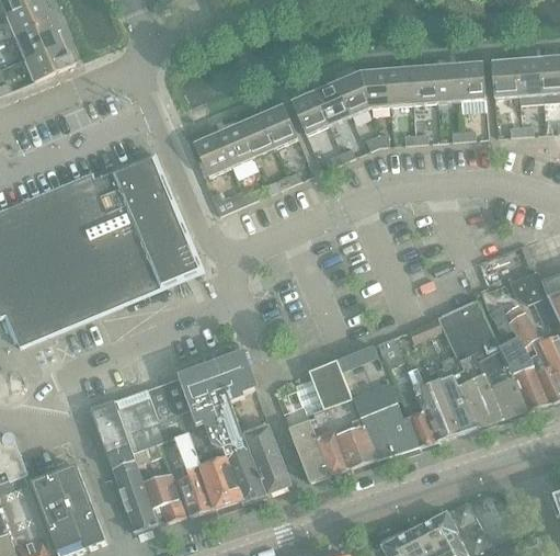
[(0,2),(4,13),(34,0),(0,0),(0,2)]
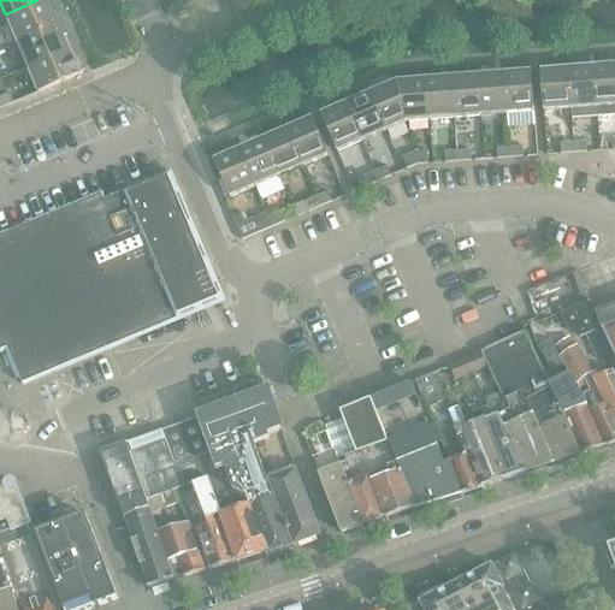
[(49,11),(45,0),(37,0),(5,15),(15,39),(60,19),(55,9),(49,11)]
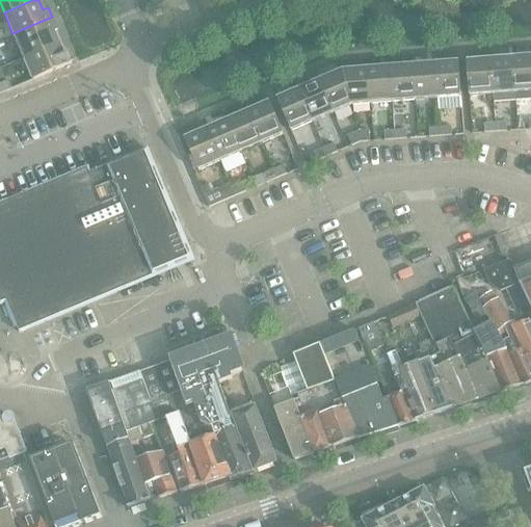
[(12,33),(21,54),(55,40),(50,28),(55,26),(52,17),(12,33)]
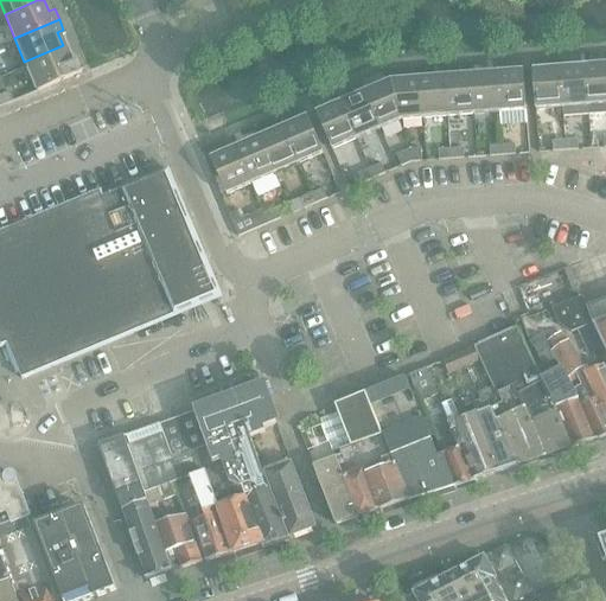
[(69,58),(63,45),(24,62),(34,87),(80,68),(75,56),(69,58)]
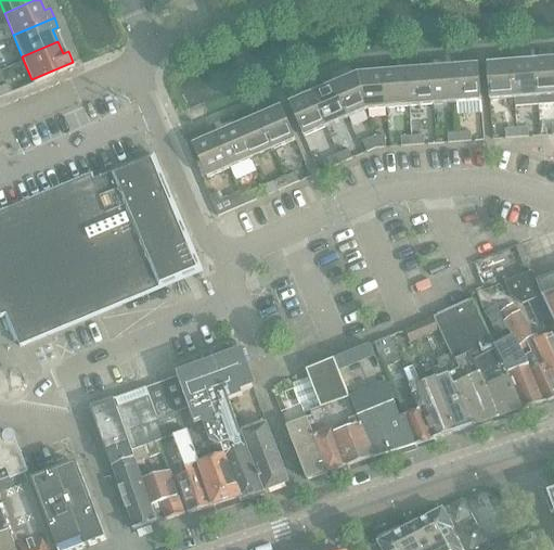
[(553,52),(533,54),(537,92),(553,90),(553,52)]
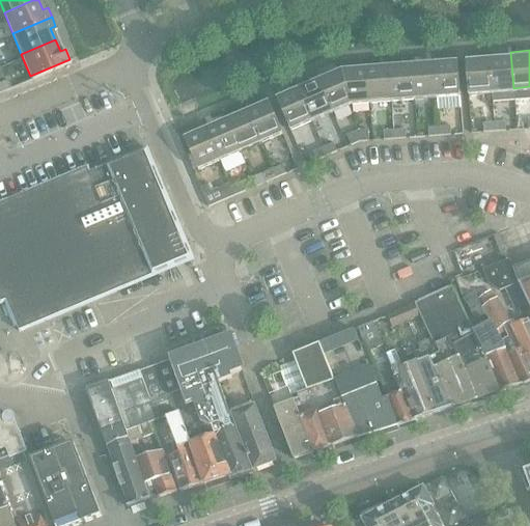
[(510,52),(489,54),(491,90),(513,88),(510,52)]
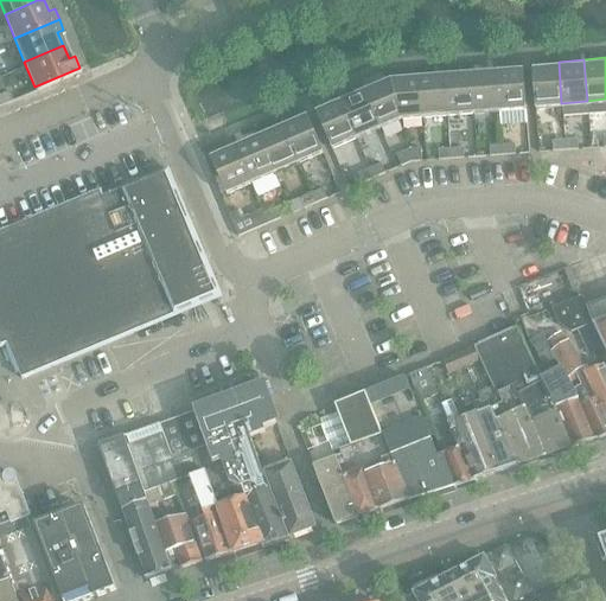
[(535,104),(561,103),(559,62),(531,64),(535,104)]
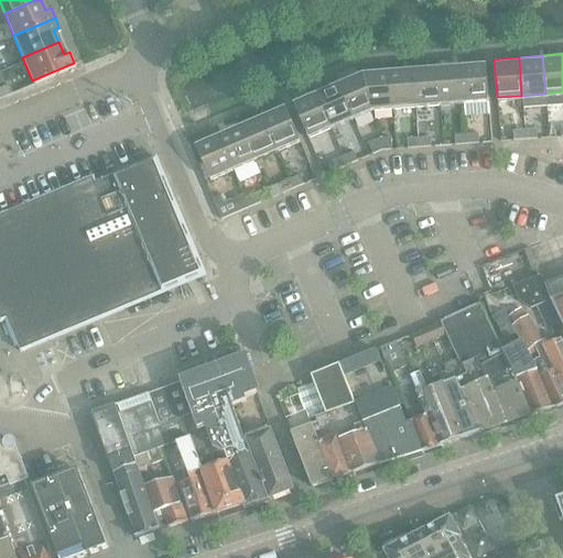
[(461,62),(463,100),(464,112),(488,110),(487,98),(488,98),(485,59),(461,62)]
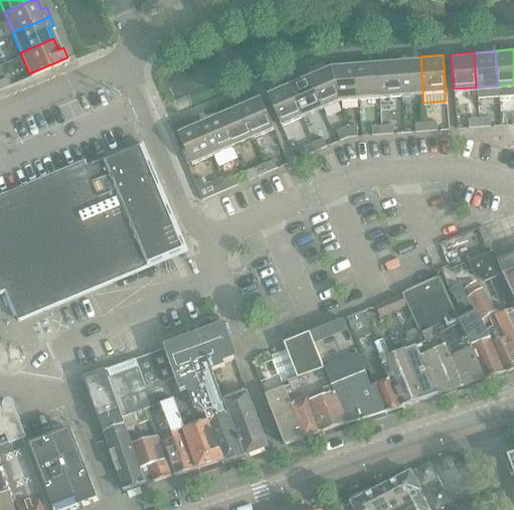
[(401,93),(422,92),(420,56),(398,58),(401,93)]
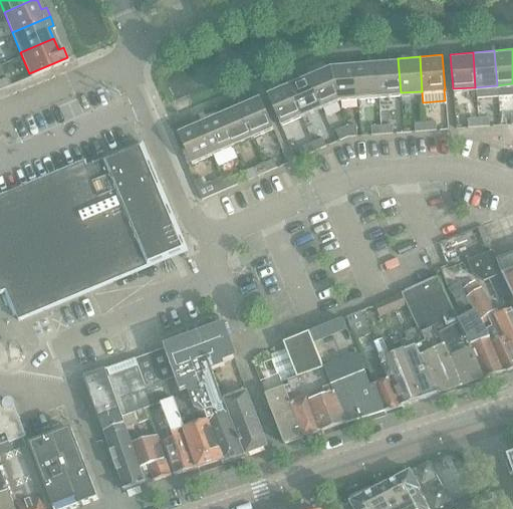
[(398,58),(376,59),(378,94),(401,92),(398,58)]
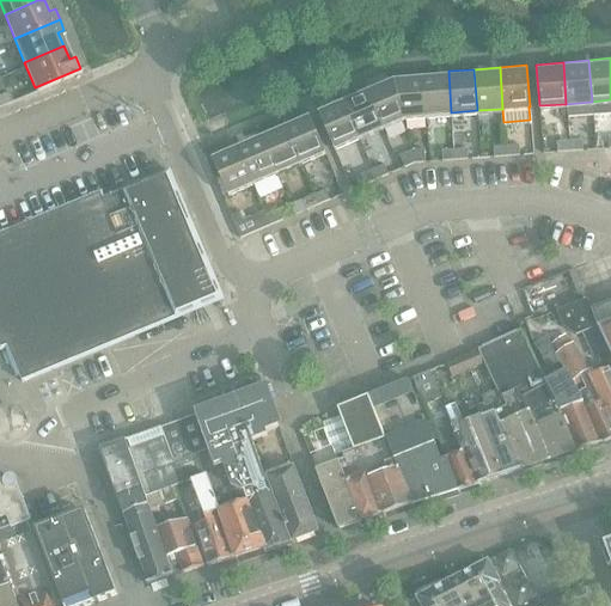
[(448,71),(422,73),(426,114),(451,112),(448,71)]
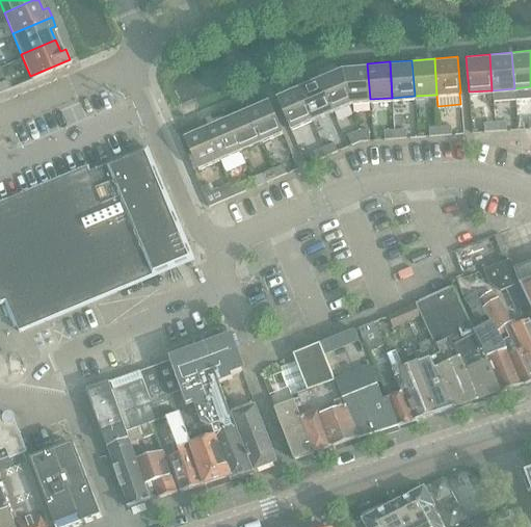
[(367,63),(341,66),(350,101),(370,99),(367,63)]
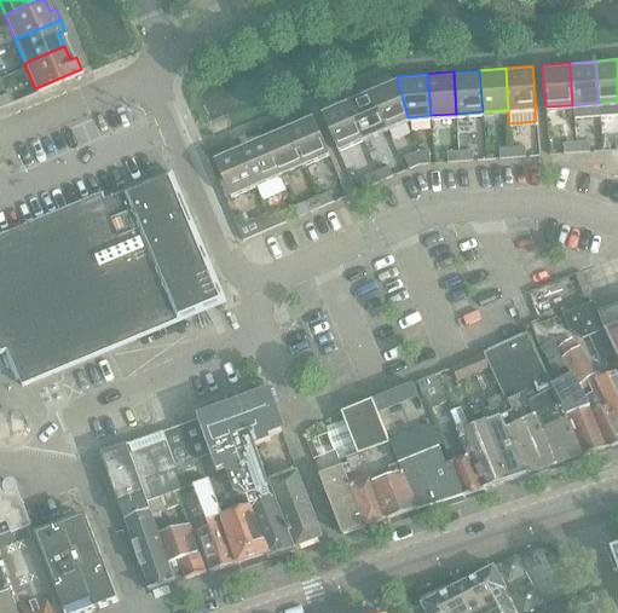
[(397,76),(370,87),(387,126),(408,117),(397,76)]
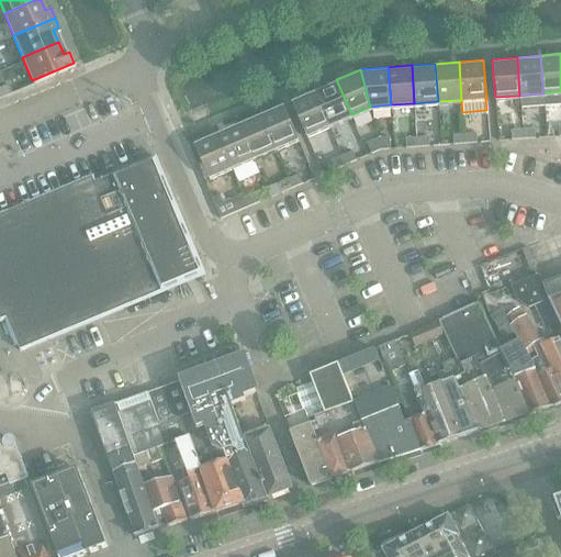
[(0,92),(10,88),(7,79),(0,81),(0,92)]
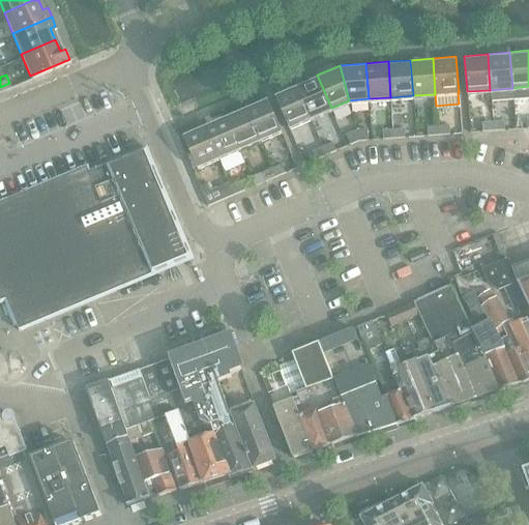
[(317,75),(296,84),(311,117),(331,108),(317,75)]
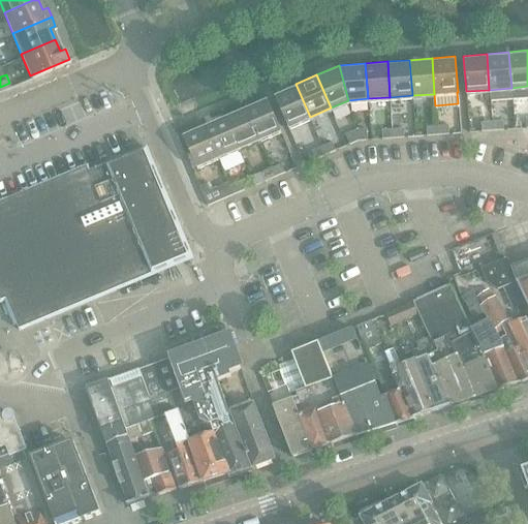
[(288,126),(310,117),(296,84),(274,93),(288,126)]
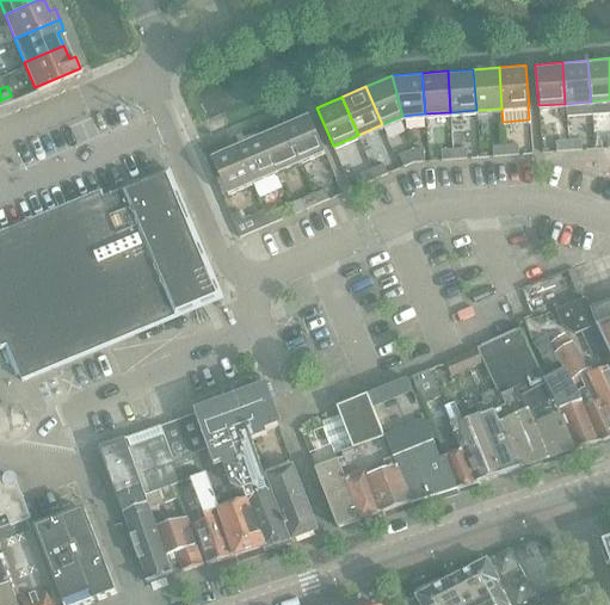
[(308,111),(283,122),(300,160),(325,149),(308,111)]
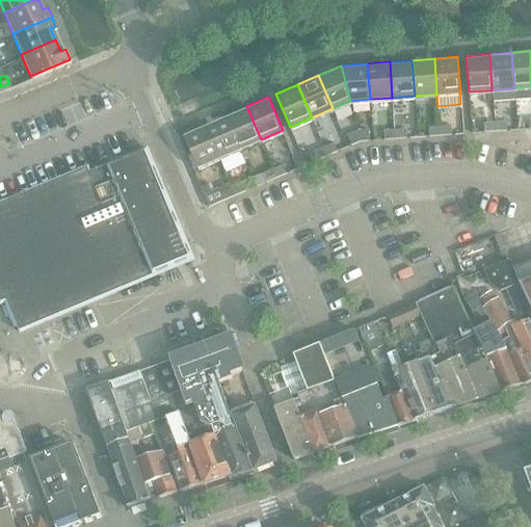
[(246,106),(226,115),(240,149),(261,139),(246,106)]
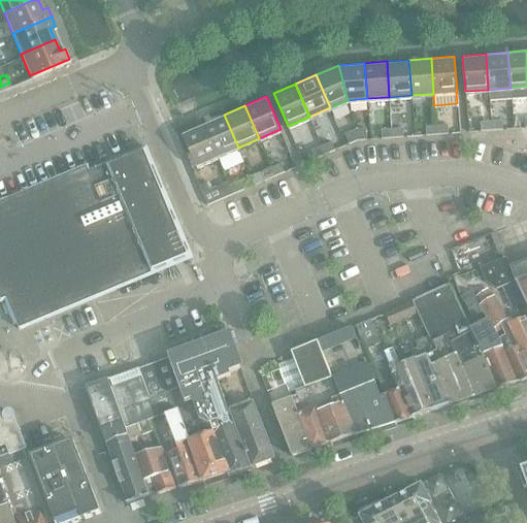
[(224,115),(204,123),(218,156),(238,148),(224,115)]
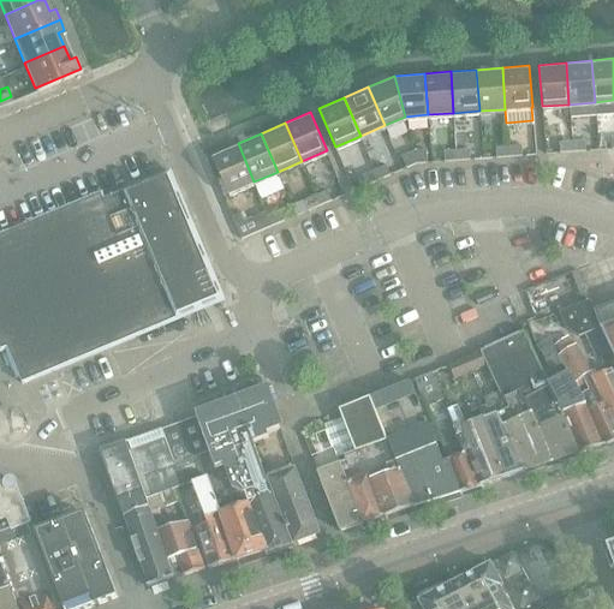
[(584,136),(571,137),(572,148),(585,147),(584,136)]
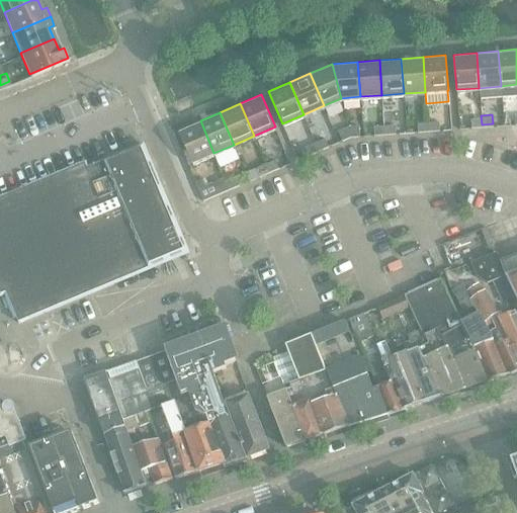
[(471,125),(482,124),(481,115),(470,115),(471,125)]
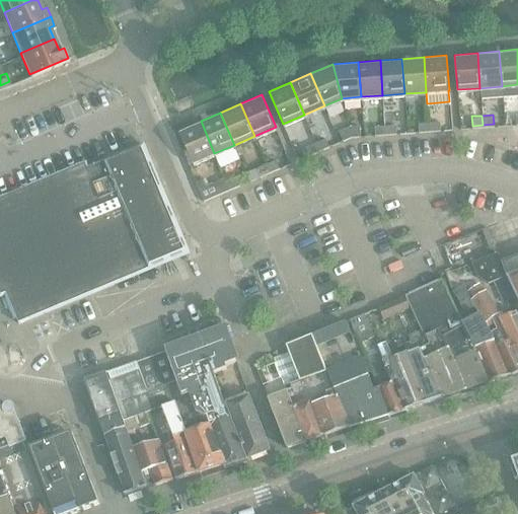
[(439,119),(428,120),(429,129),(440,128),(439,119)]
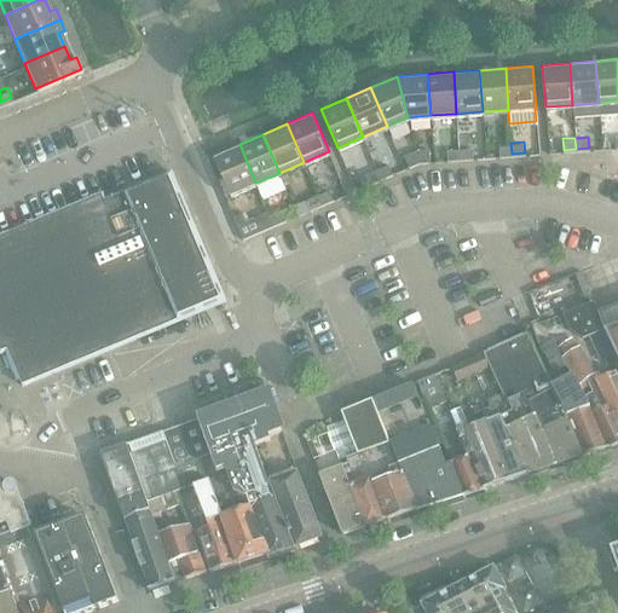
[(500,154),(512,154),(510,143),(498,143),(500,154)]
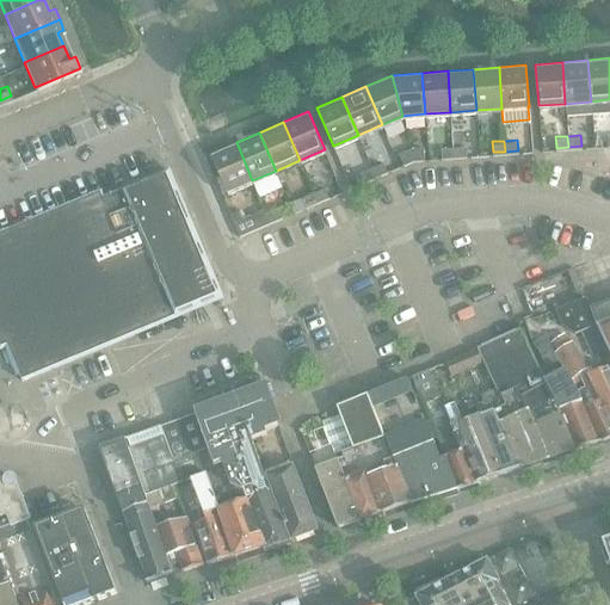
[(227,191),(252,180),(236,142),(205,155),(214,176),(220,173),(227,191)]
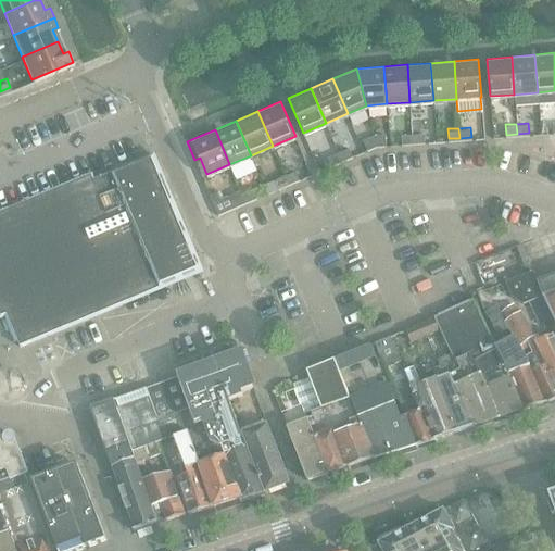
[(424,130),(412,132),(413,141),(424,140),(424,130)]
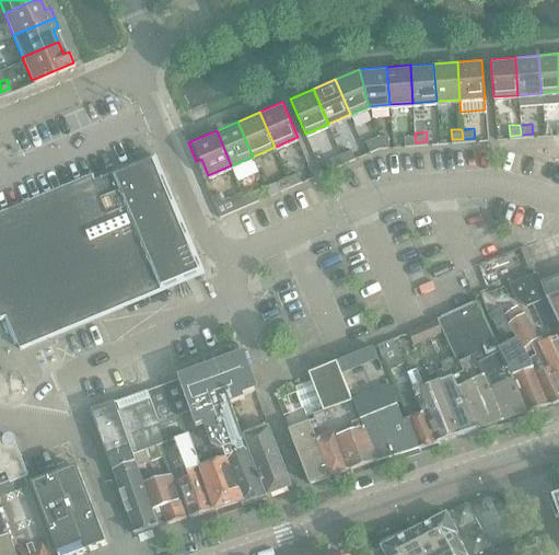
[(405,142),(416,142),(415,133),(404,134),(405,142)]
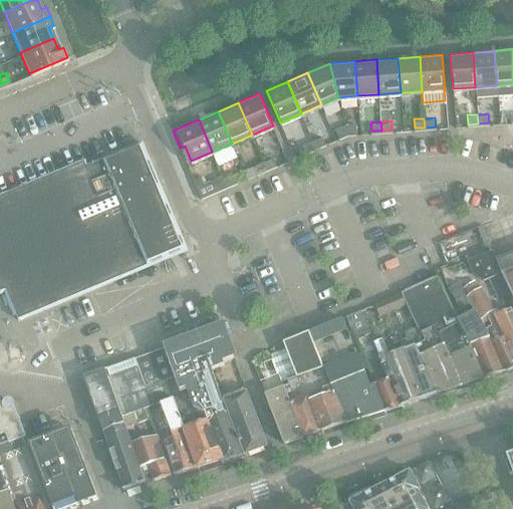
[(355,123),(345,124),(347,134),(356,133),(355,123)]
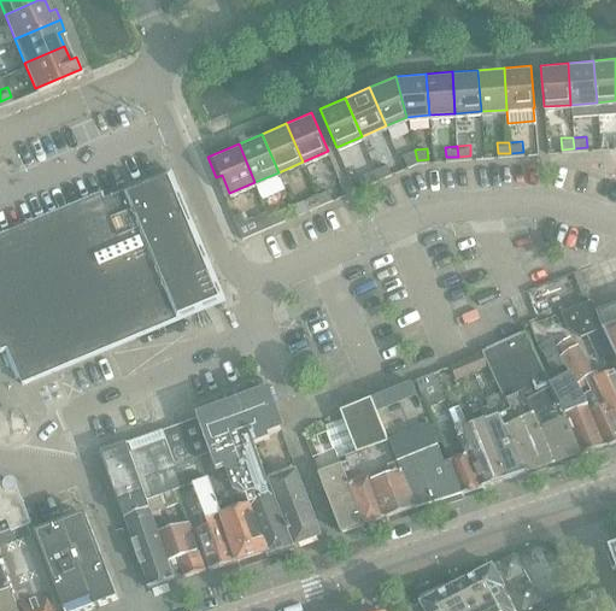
[(406,164),(417,160),(415,150),(403,154),(406,164)]
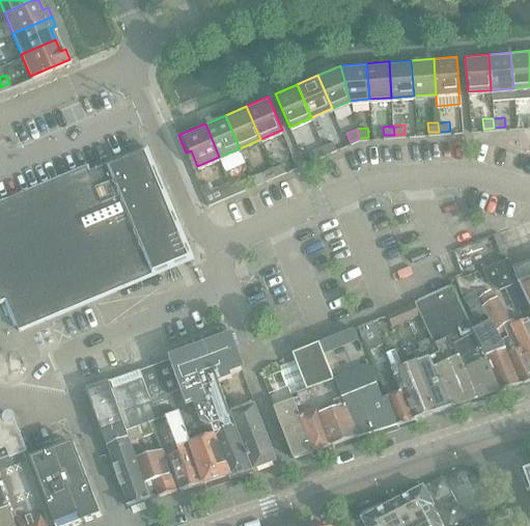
[(332,139),(323,143),(326,151),(336,147),(332,139)]
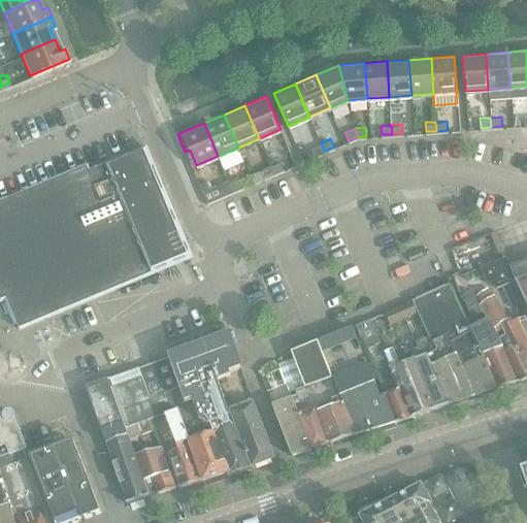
[(315,155),(324,151),(321,142),(310,146),(315,155)]
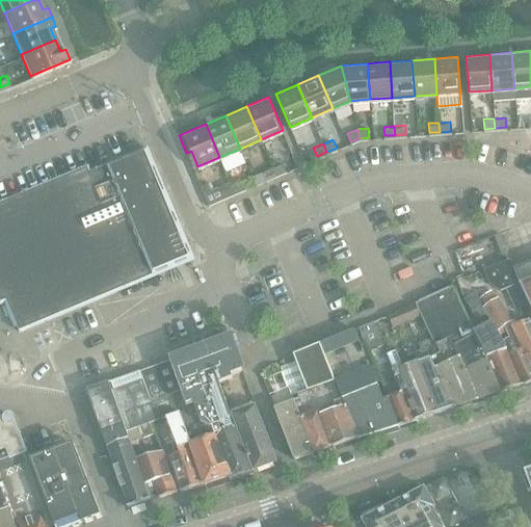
[(191,256),(187,245),(147,146),(84,170),(84,172),(0,207),(0,283),(4,292),(3,293),(18,328),(191,256)]
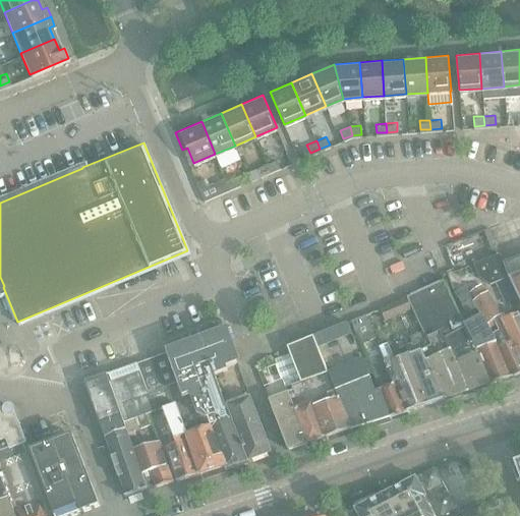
[(277,158),(267,162),(270,170),(280,166),(277,158)]
